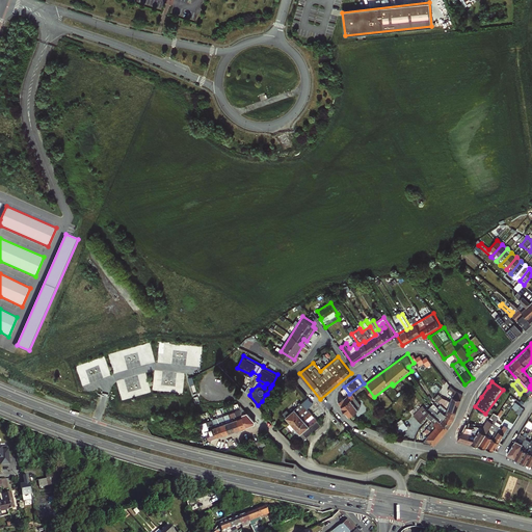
[(440,446),(466,394),(451,387),(448,393),(454,396),(446,411),(439,407),(437,409),(430,406),(429,408),(421,404),(416,417),(424,421),(427,416),(437,421),(428,440),(440,446)]
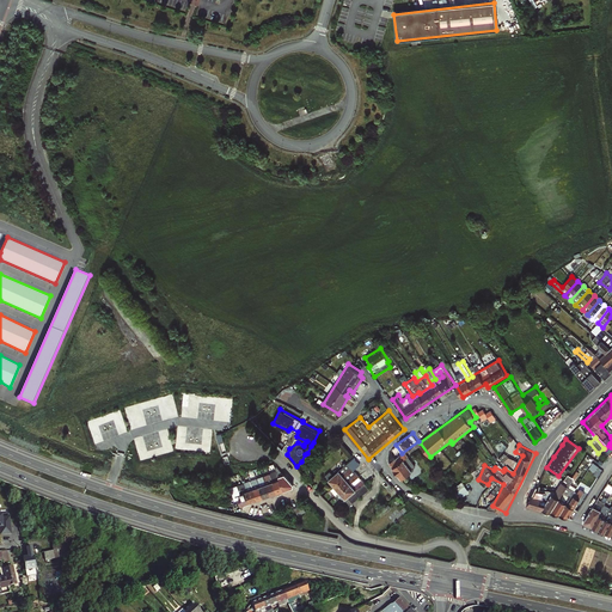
[(403,479),(414,470),(411,466),(415,464),(405,451),(390,463),(403,479)]
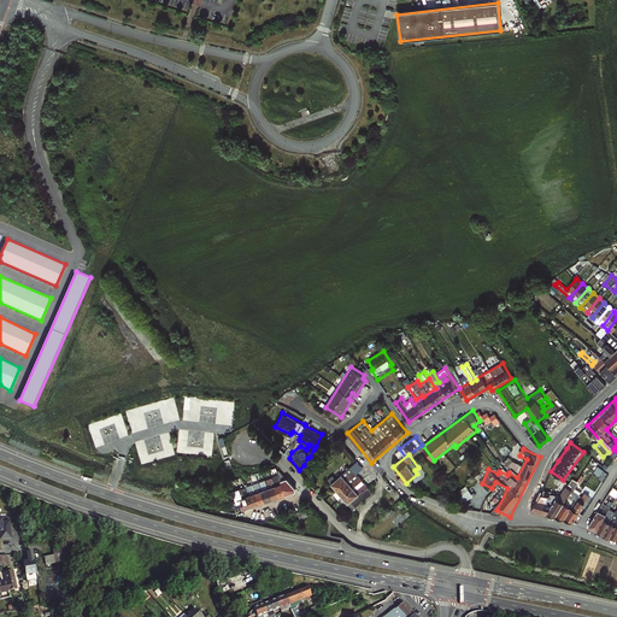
[(511,466),(516,462),(509,457),(505,462),(511,466)]
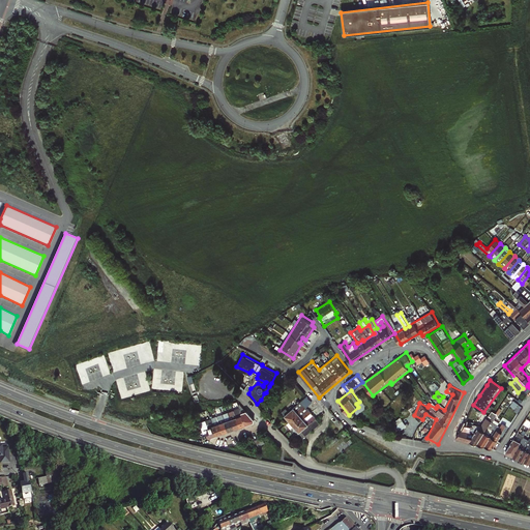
[(307,395),(285,414),(299,432),(301,430),(306,435),(321,422),(307,406),(313,402),(307,395)]
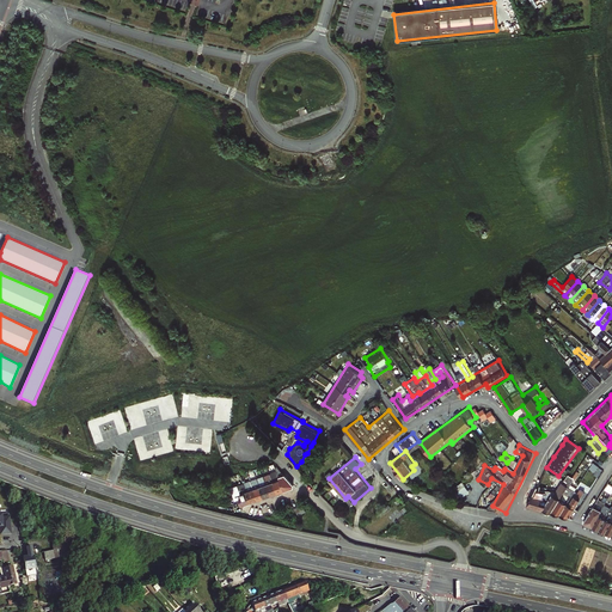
[(276,466),(274,467),(283,491),(293,488),(293,485),(276,466)]
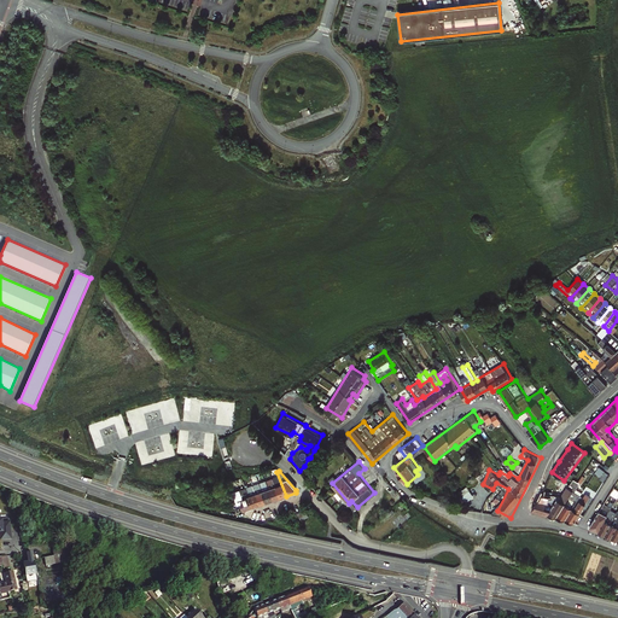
[(273,478),(280,499),(286,496),(277,472),(274,473),(275,477),(273,478)]
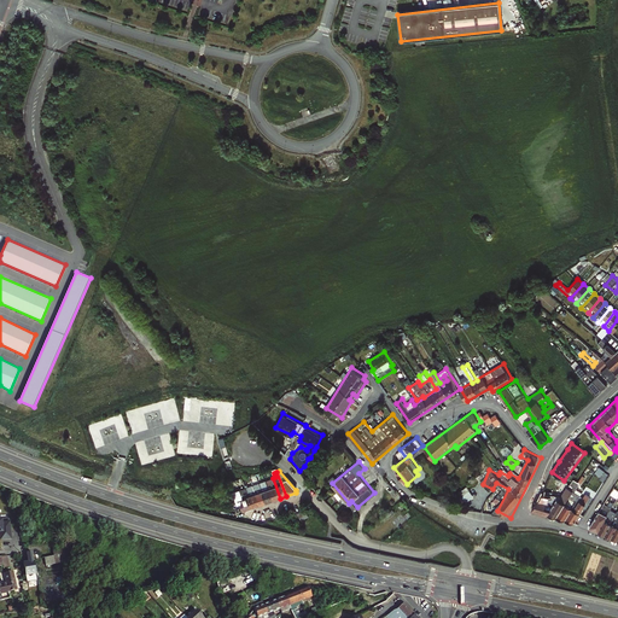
[(273,478),(266,481),(273,501),(280,499),(273,478)]
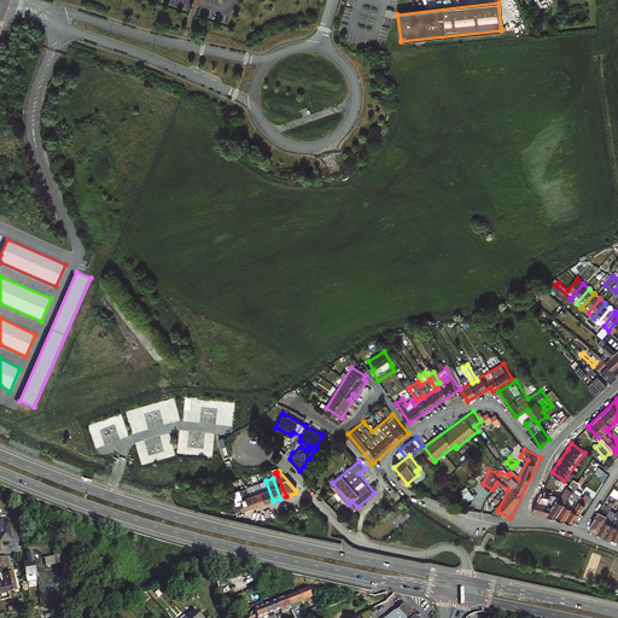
[(555,517),(577,482),(573,479),(566,487),(558,500),(557,499),(547,514),(555,517)]
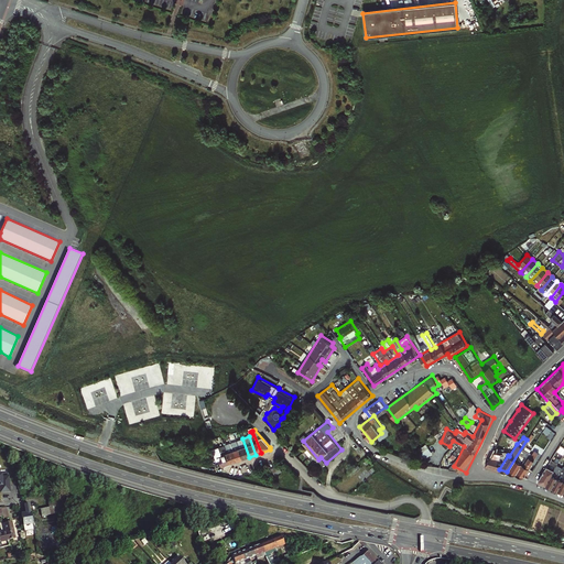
[(249,457),(242,438),(237,441),(243,459),(249,457)]
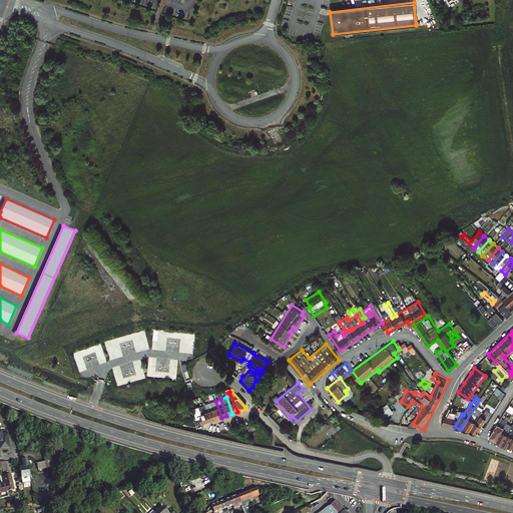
[(479,400),(461,429),(468,432),(480,415),(481,412),(477,409),(481,402),(479,400)]
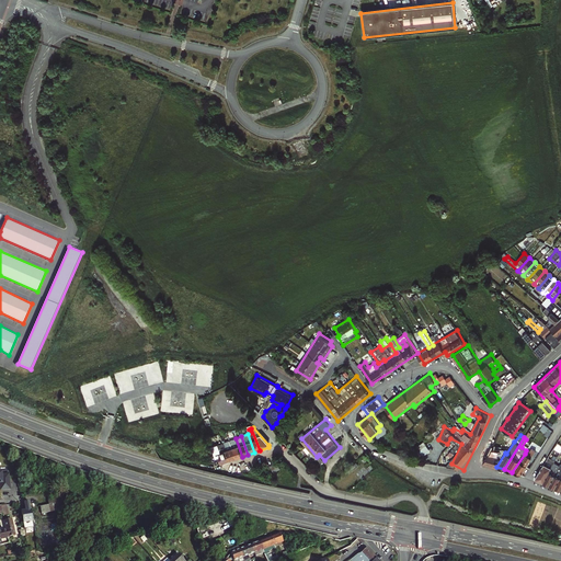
[(236,459),(242,457),(236,438),(229,441),(236,459)]
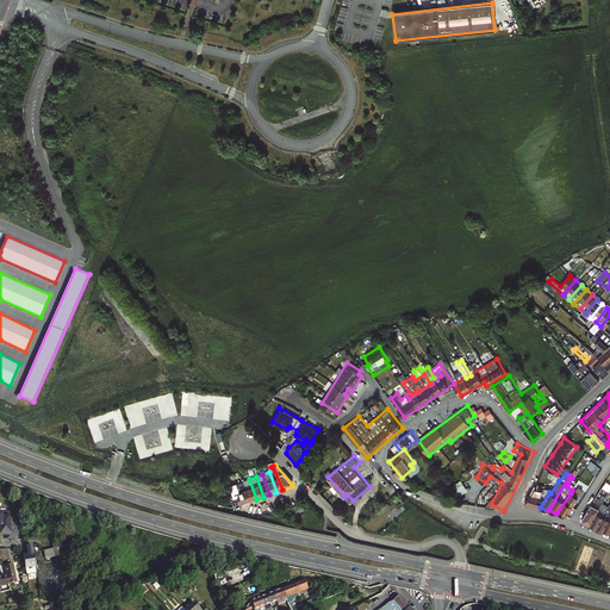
[(256,499),(249,479),(242,481),(249,502),(256,499)]
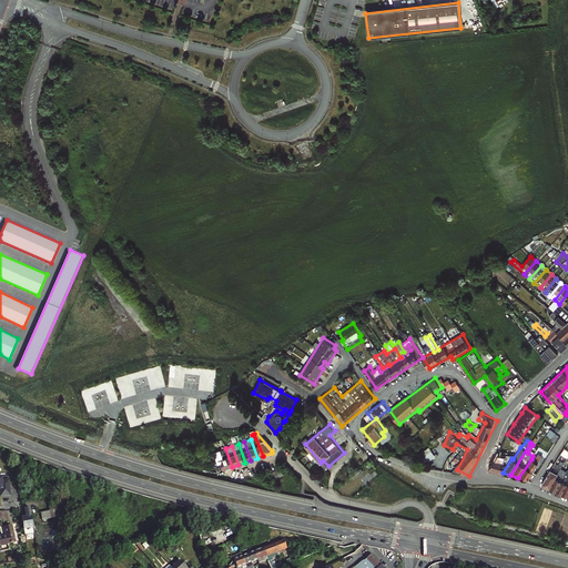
[(430,447),(422,453),(428,462),(436,456),(430,447)]
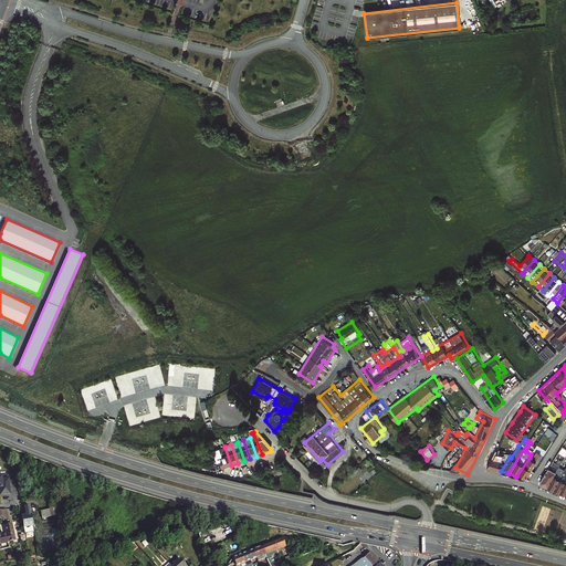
[(226,468),(231,465),(224,447),(219,449),(223,460),(226,468)]
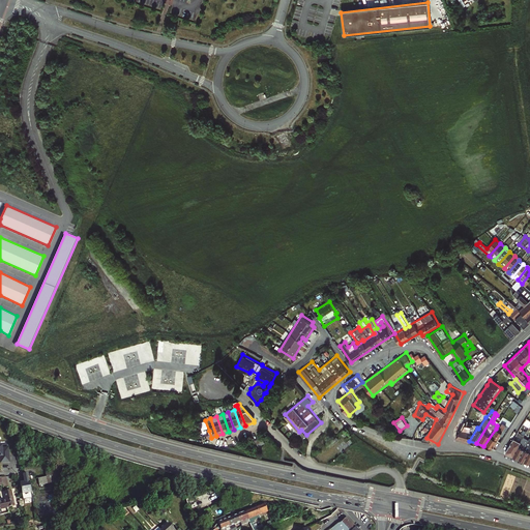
[(205,420),(199,422),(203,433),(209,431),(205,420)]
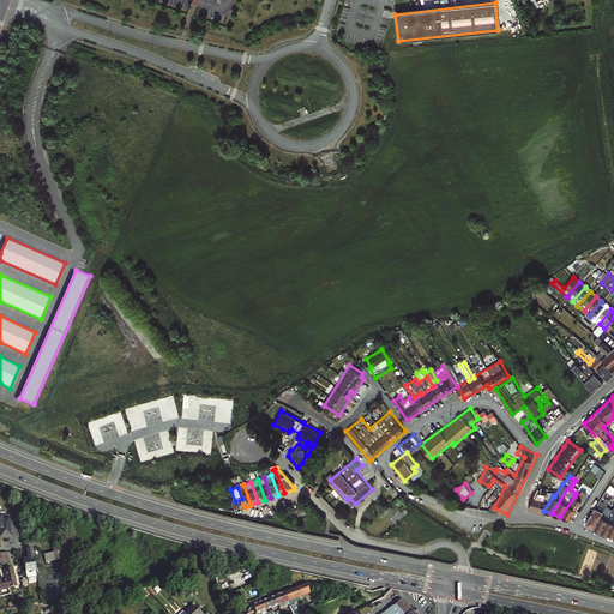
[(575,497),(560,517),(575,521),(579,512),(576,510),(585,494),(588,495),(590,492),(584,487),(577,498),(576,498),(575,497)]
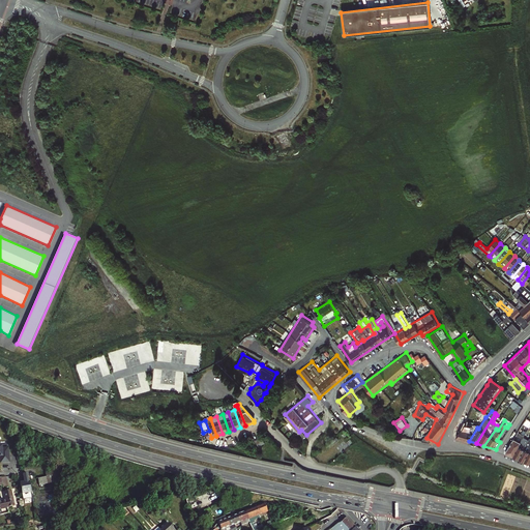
[(469,441),(477,428),(473,425),(464,424),(455,437),(469,441)]
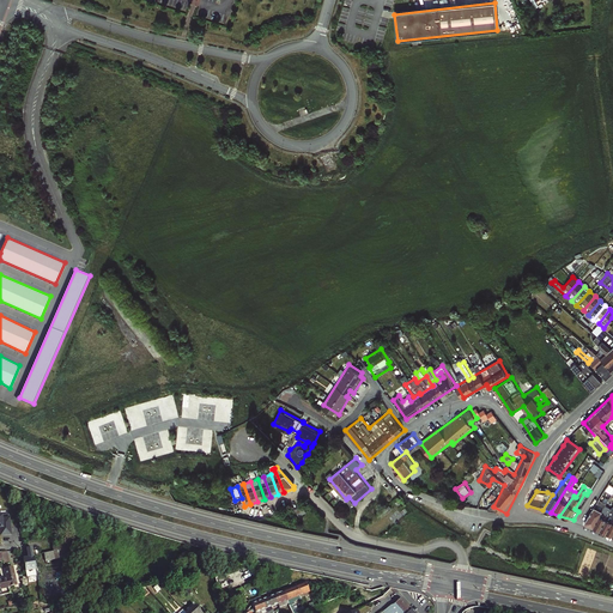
[(593,527),(605,505),(606,504),(599,499),(584,522),(584,523),(593,527)]
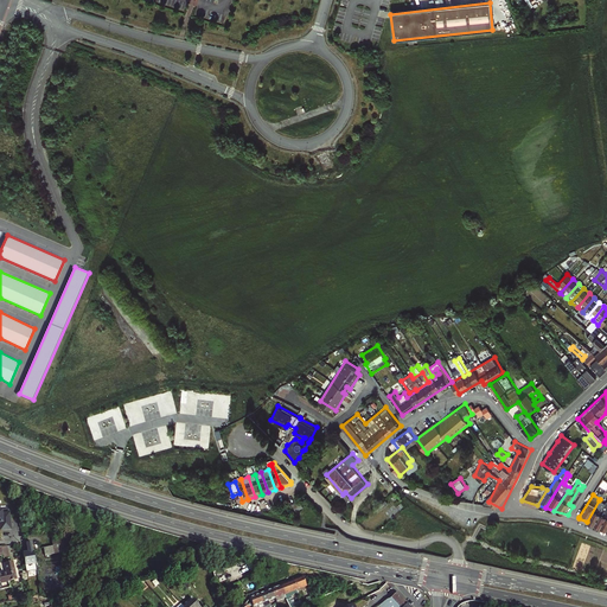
[(599,500),(587,522),(593,525),(605,504),(599,500)]
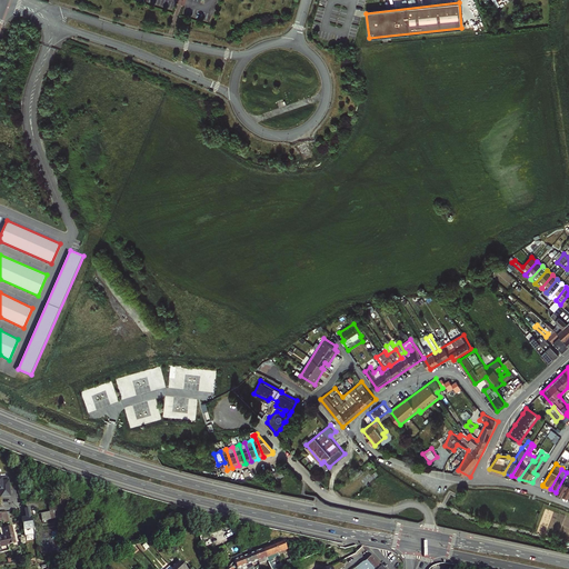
[(567,472),(556,492),(561,495),(568,480),(568,472),(567,471),(567,472)]
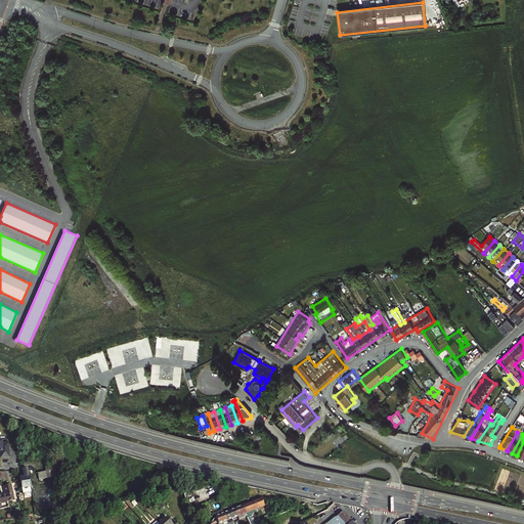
[(0,452),(0,457),(9,456),(8,447),(5,447),(5,443),(2,443),(1,439),(0,439),(0,452)]
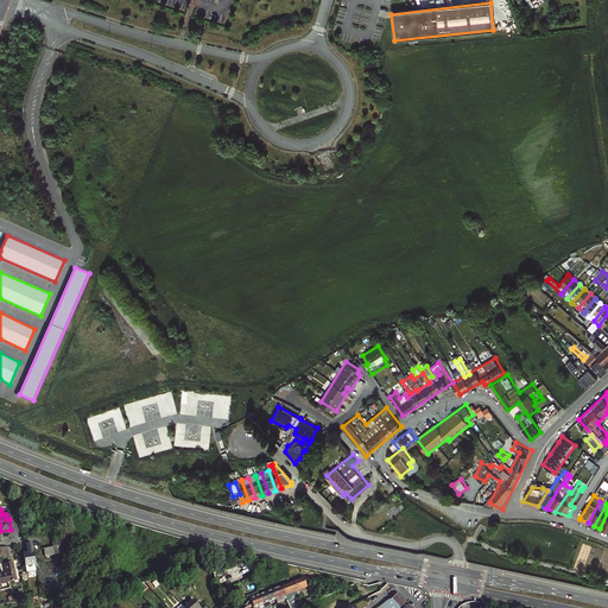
[(54,548),(55,556),(73,552),(69,537),(52,540),(54,548)]
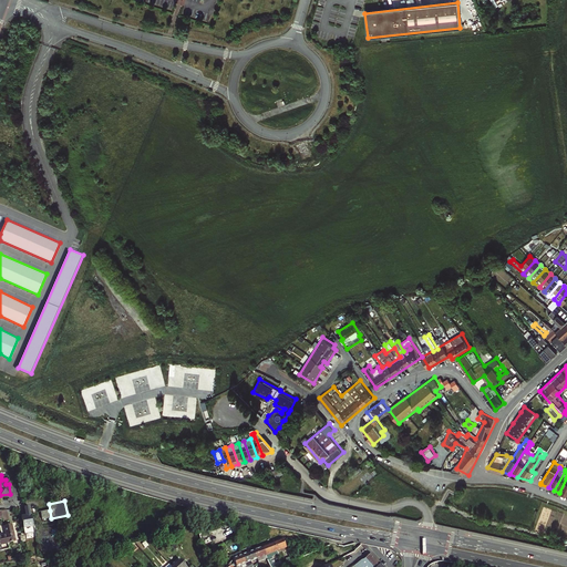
[(34,534),(30,507),(26,508),(27,516),(21,517),(24,535),(34,534)]
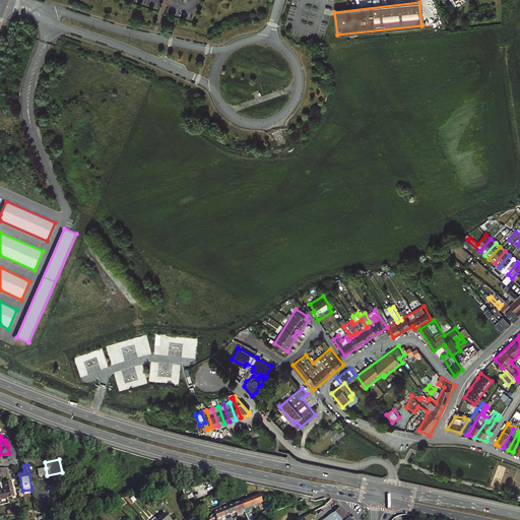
[(5,482),(6,491),(8,498),(15,497),(12,481),(5,482)]
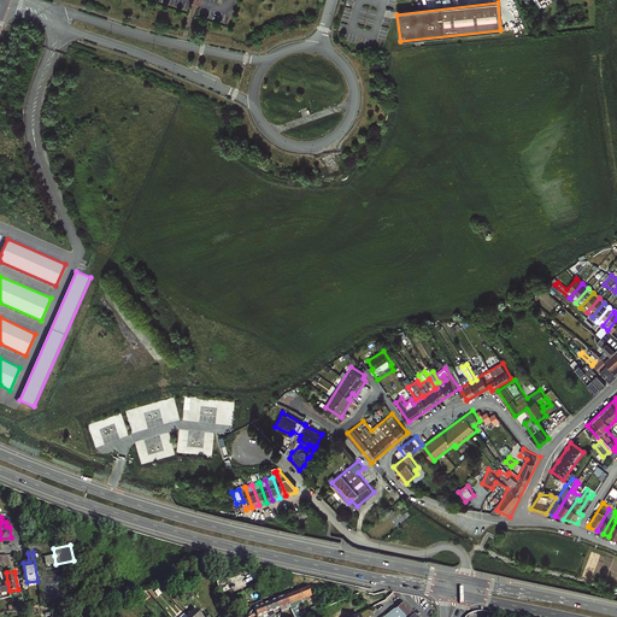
[(216,577),(221,593),(229,591),(224,575),(216,577)]
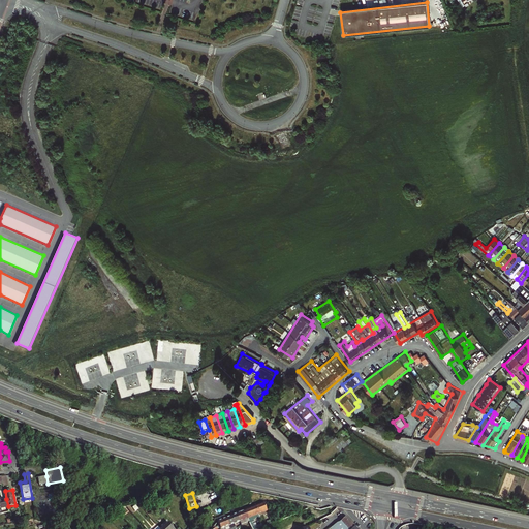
[(263,503),(255,506),(258,515),(267,511),(263,503)]
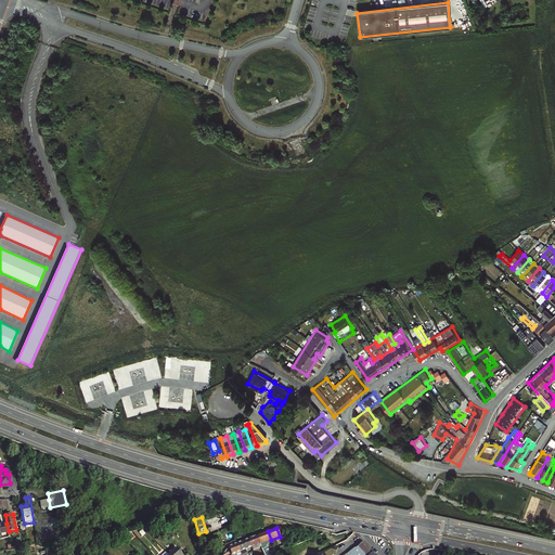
[(268,531),(257,536),(260,544),(271,540),(268,531)]
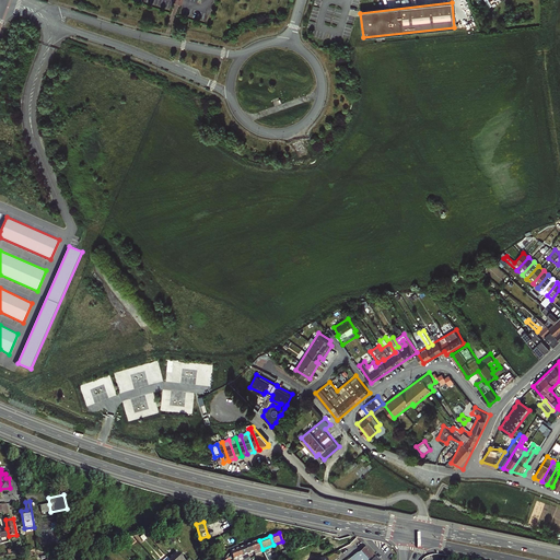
[(254,552),(263,549),(259,540),(251,544),(254,552)]
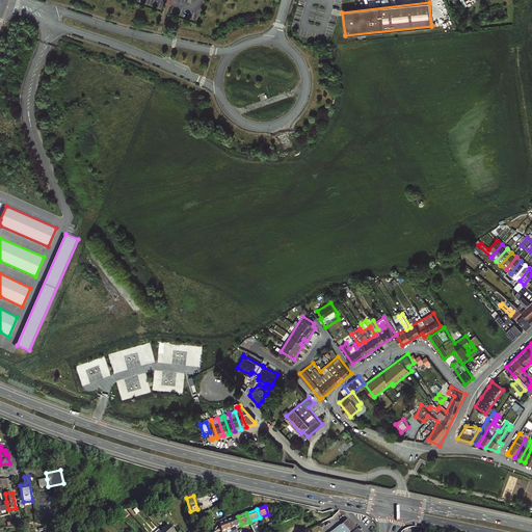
[(238,516),(228,521),(231,529),(235,527),(241,525),(238,516)]
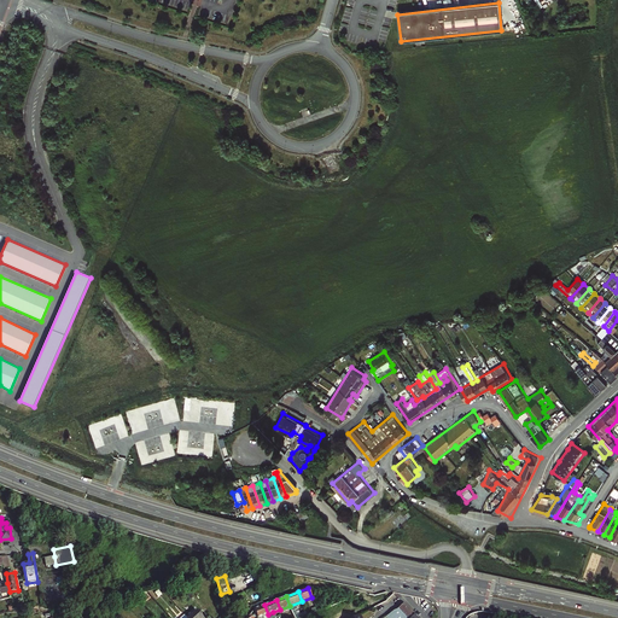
[(403,604),(392,613),(395,617),(400,613),(402,616),(398,617),(410,617),(415,614),(404,604),(403,604)]
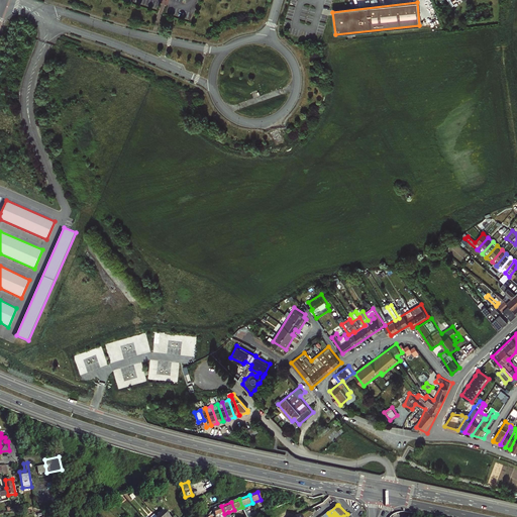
[(221,506),(213,510),(215,516),(225,516),(224,514),(221,506)]
